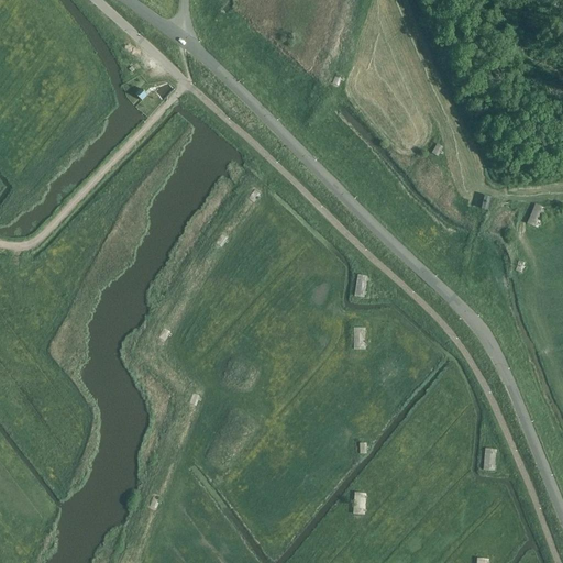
[(344,80),(341,79),(342,77),(335,75),(331,84),(338,87),(341,81),(343,83),(344,80)]
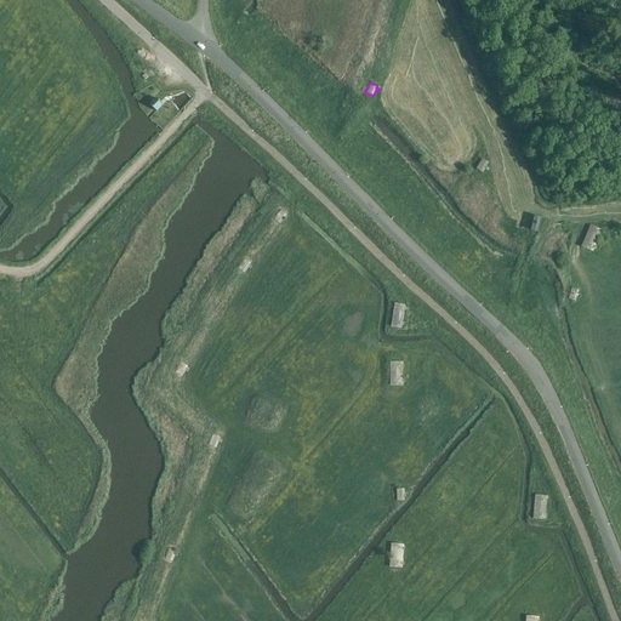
[(155,97),(149,104),(157,110),(163,103),(155,97)]
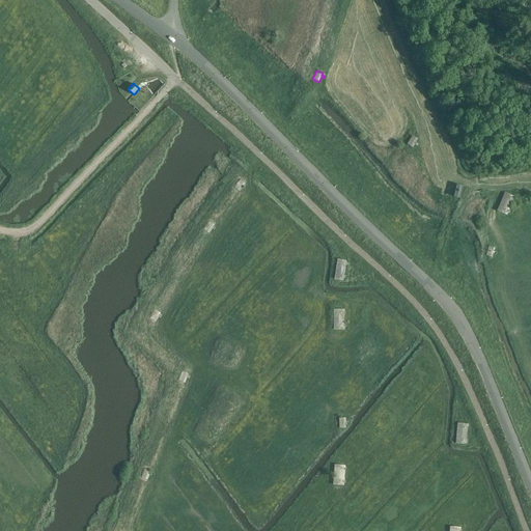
[(419,143),(416,141),(418,139),(412,135),(407,143),(413,147),(415,143),(417,145),(419,143)]
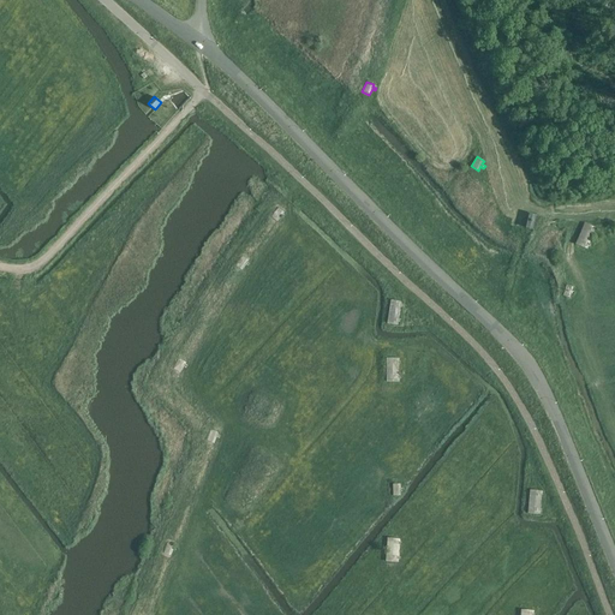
[(286,216),(284,214),(285,213),(279,208),(272,218),(278,221),(281,216),(285,219),(286,216)]
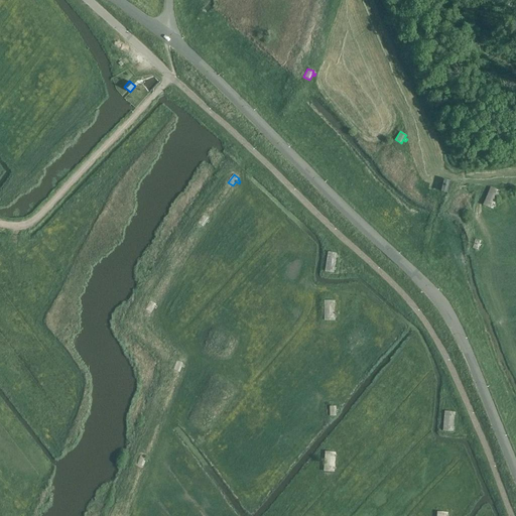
[(444,178),(441,190),(447,191),(449,179),(444,178)]
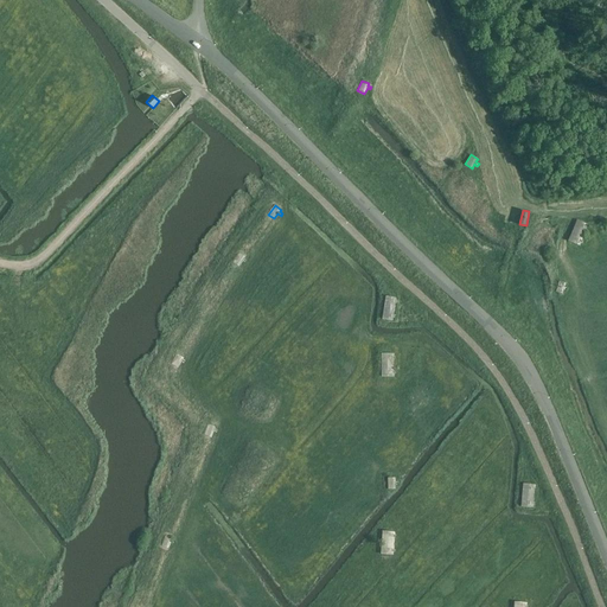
[(579,247),(580,243),(583,246),(585,243),(581,241),(586,230),(589,231),(590,229),(587,228),(588,225),(577,219),(567,241),(579,247)]
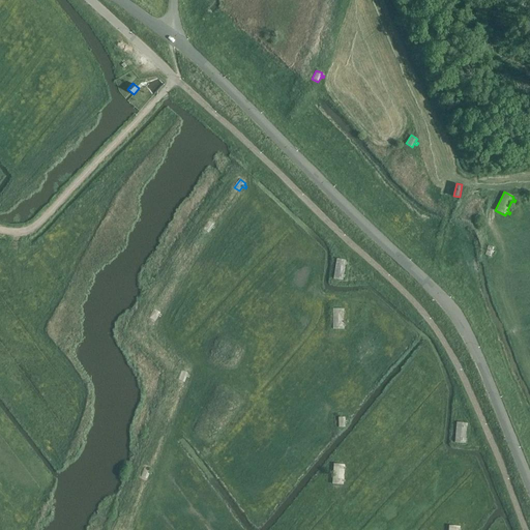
[(216,228),(213,226),(214,225),(209,221),(204,229),(209,233),(212,228),(214,230),(216,228)]
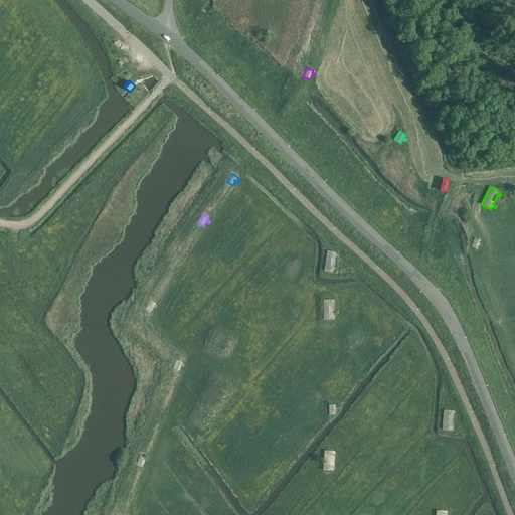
[(483,243),(480,243),(481,239),(474,238),(472,247),(478,249),(479,245),(482,246),(483,243)]
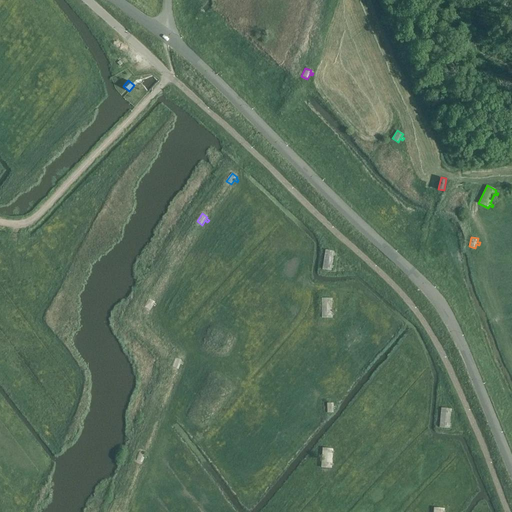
[(333,271),(333,268),(336,269),(337,266),(334,266),(335,256),(338,256),(338,254),(335,253),(335,251),(325,250),(323,269),(333,271)]
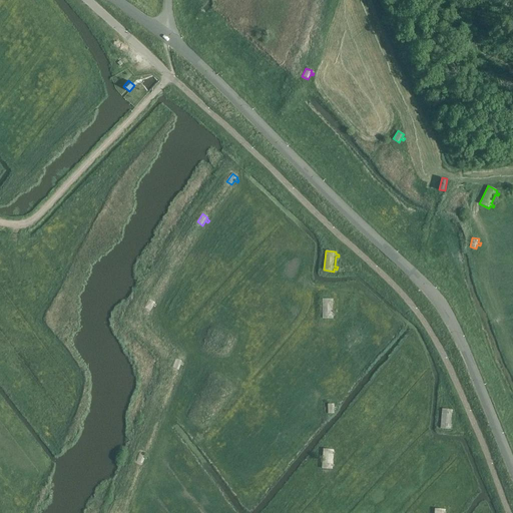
[(157,306),(154,304),(155,303),(150,299),(145,307),(150,311),(153,306),(156,308),(157,306)]
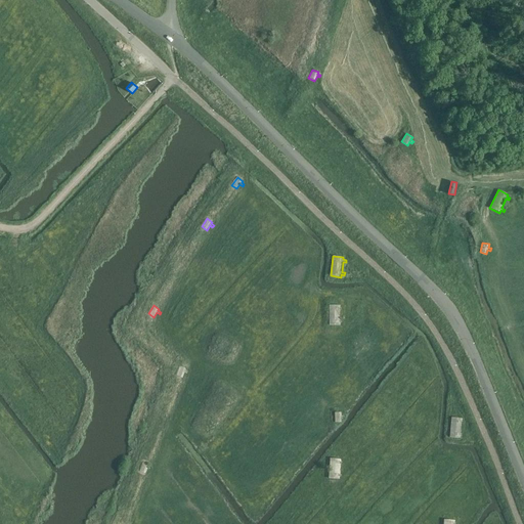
[(340,325),(340,322),(343,322),(343,320),(340,320),(340,310),(343,310),(343,307),(340,307),(340,305),(329,305),(330,325),(340,325)]
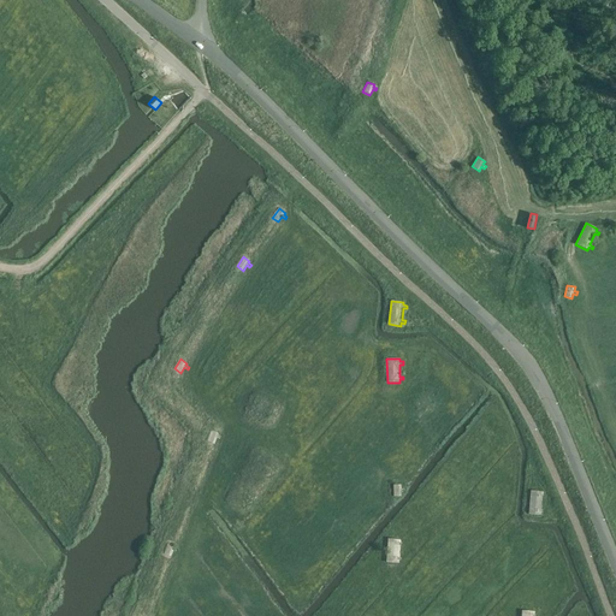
[(221,437),(218,436),(219,433),(212,431),(207,442),(214,444),(217,438),(220,439),(221,437)]
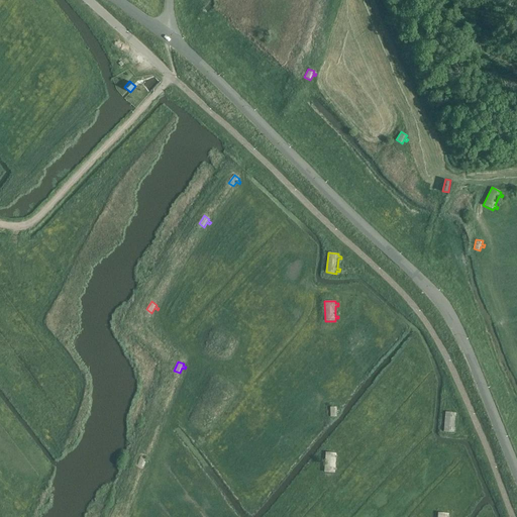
[(339,410),(336,410),(336,407),(330,407),(330,416),(337,416),(337,412),(340,412),(339,410)]
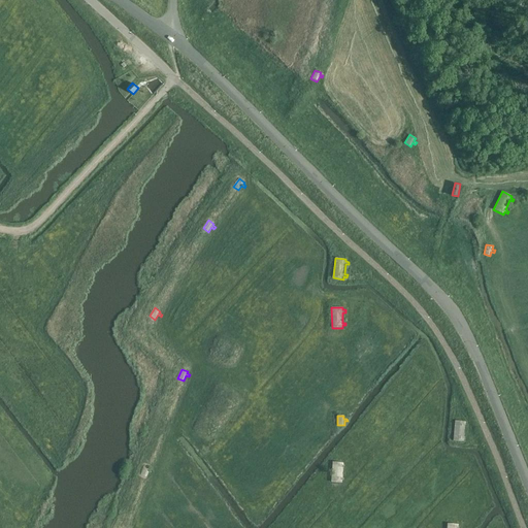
[(463,442),(464,439),(467,439),(467,437),(464,437),(465,427),(468,427),(468,425),(465,424),(466,422),(455,421),(453,440),(463,442)]
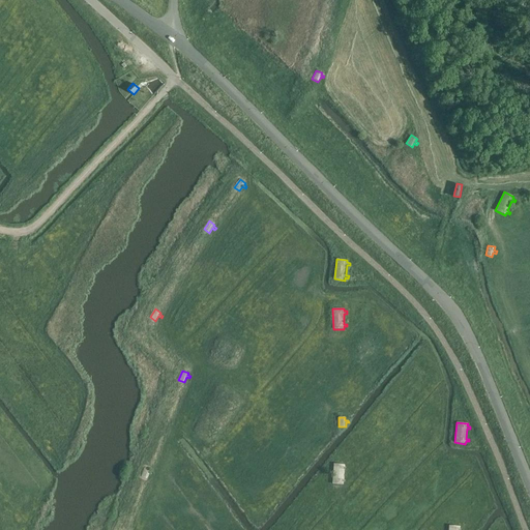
[(344,484),(344,481),(347,482),(347,479),(344,479),(344,469),(348,469),(348,467),(345,466),(345,464),(333,463),(332,483),(344,484)]
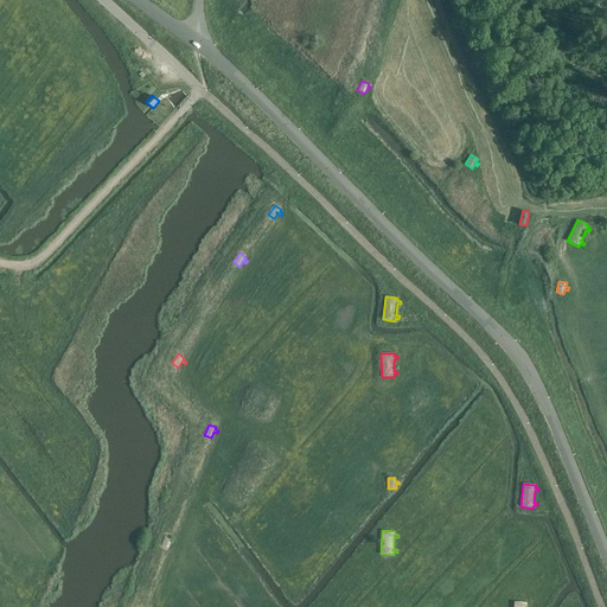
[(176,541),(172,540),(173,538),(166,535),(161,545),(168,549),(171,542),(174,544),(176,541)]
